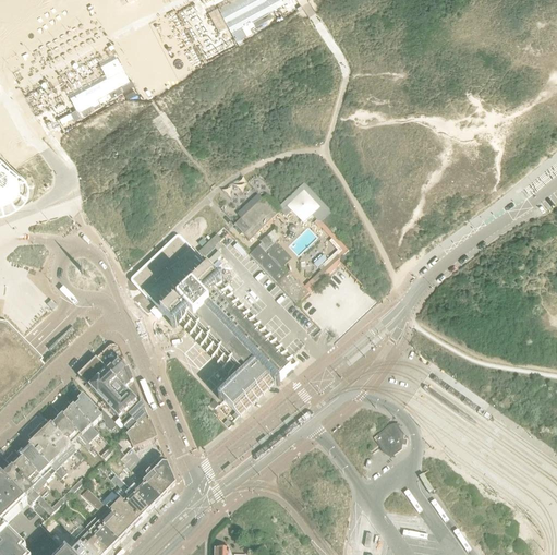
[(269,14),(266,9),(282,0),(222,0),(204,10),(215,29),(225,24),(233,39),(254,28),(252,24),(269,14)]
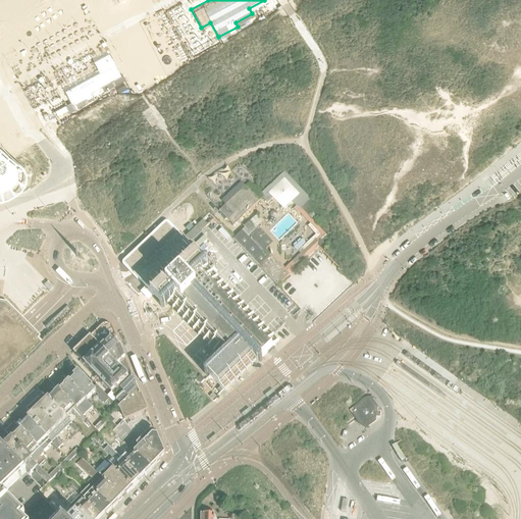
[(99,69),(64,89),(70,100),(54,108),(56,113),(68,107),(69,109),(88,99),(88,100),(94,97),(94,95),(124,78),(122,71),(120,72),(108,51),(93,59),(99,69)]
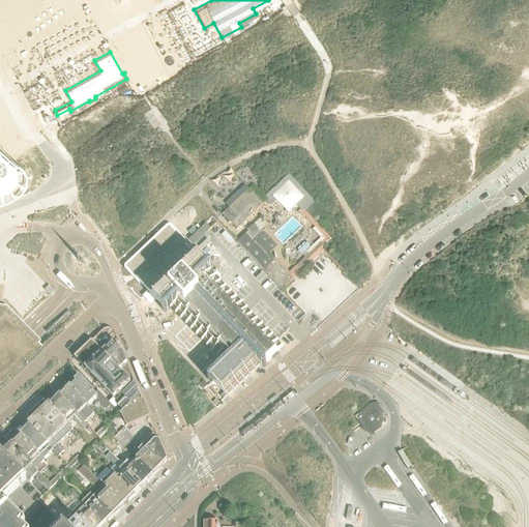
[(0,191),(7,187),(9,191),(13,192),(18,193),(19,192),(24,191),(28,187),(31,183),(32,178),(32,172),(31,167),(28,163),(24,159),(20,156),(19,157),(9,163),(0,153),(0,191)]
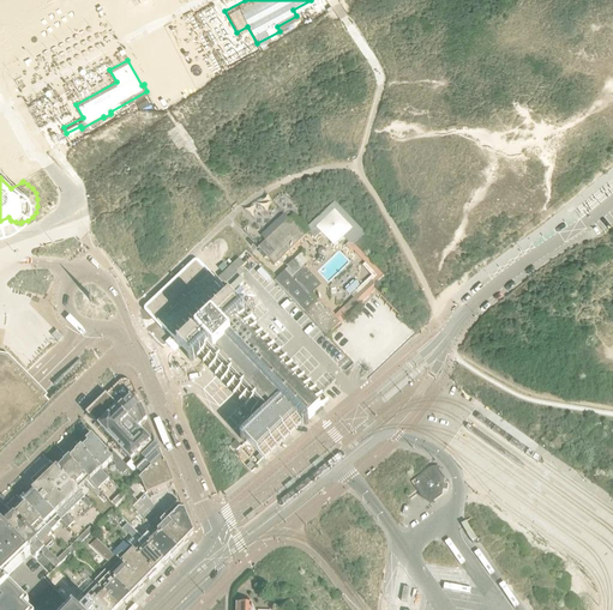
[(275,263),(308,230),(314,236),(320,230),(332,243),(342,235),(348,241),(347,242),(377,273),(340,309),(342,312),(346,314),(374,288),(371,284),(383,273),(353,241),(364,230),(334,199),(306,225),(298,218),(292,212),(288,216),(264,239),(258,245),(257,245),(270,259),(275,263)]
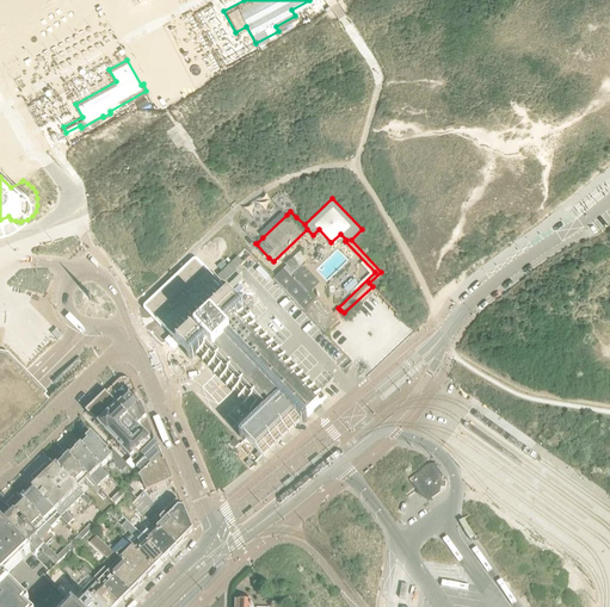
[(306,415),(321,401),(315,394),(319,391),(282,353),(256,326),(241,310),(242,308),(244,307),(244,305),(242,304),(241,303),(240,302),(238,303),(221,285),(209,272),(215,266),(207,258),(203,256),(201,255),(197,256),(193,258),(192,260),(191,264),(192,267),(191,268),(188,267),(184,267),(182,270),(179,272),(179,276),(179,279),(176,279),(172,279),(170,282),(167,284),(166,287),(167,291),(166,291),(162,291),(160,291),(156,293),(154,296),(154,299),(154,303),(151,303),(147,303),(145,305),(142,308),(141,311),(142,315),(143,317),(156,330),(161,324),(188,352),(186,353),(186,354),(188,355),(189,357),(191,357),(192,355),(197,352),(211,366),(223,378),(238,394),(257,414),(239,429),(239,431),(239,432),(239,434),(240,435),(242,435),(244,435),(245,437),(257,450),(254,452),(257,456),(260,453),(262,453),(299,417),(301,420),(302,420),(305,420),(306,420),(306,419),(307,417),(306,415)]
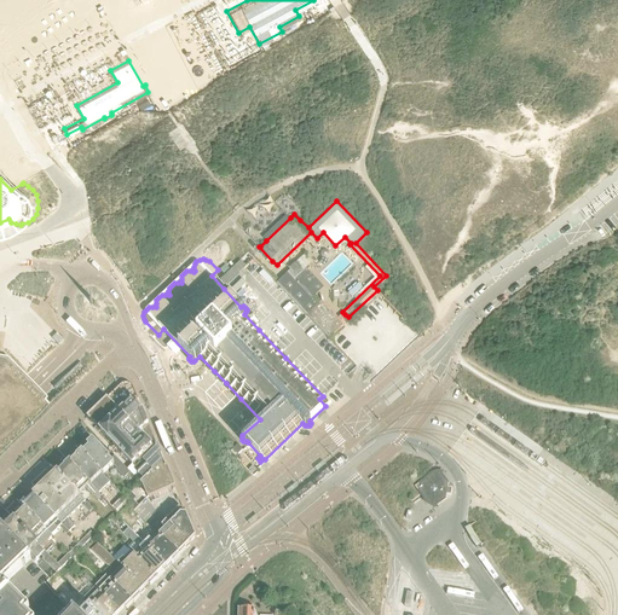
[(342,323),(313,293),(323,284),(305,266),(302,268),(294,260),(288,266),(289,267),(276,280),(276,282),(329,336),(342,323)]
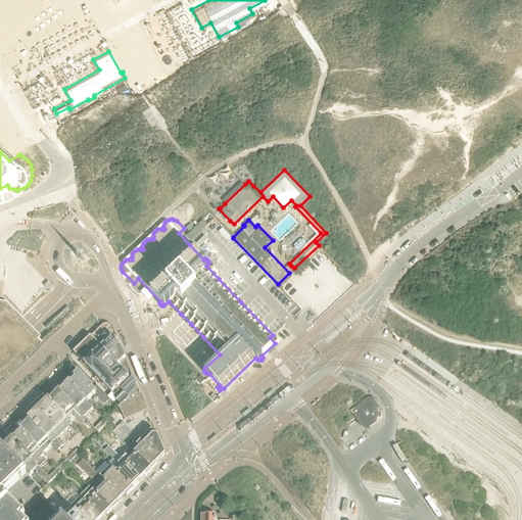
[(47,280),(43,284),(49,289),(53,285),(47,280)]
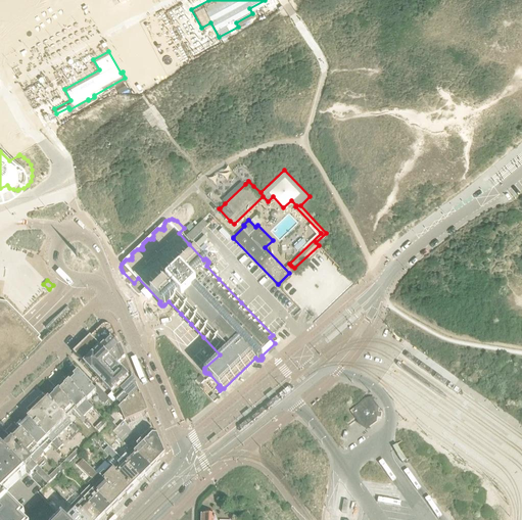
[(0,380),(42,339),(38,336),(40,334),(29,323),(6,300),(2,299),(0,298),(0,380)]
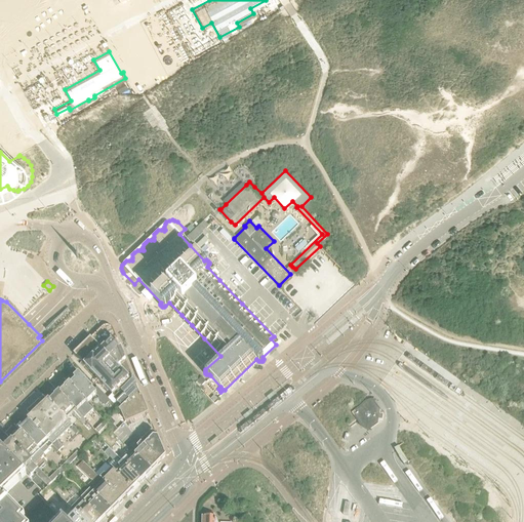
[(118,407),(137,389),(129,369),(121,377),(118,374),(128,365),(114,330),(112,325),(110,324),(108,323),(105,323),(103,323),(101,324),(73,351),(81,360),(79,362),(82,365),(84,363),(112,392),(107,396),(110,399),(113,402),(118,407)]
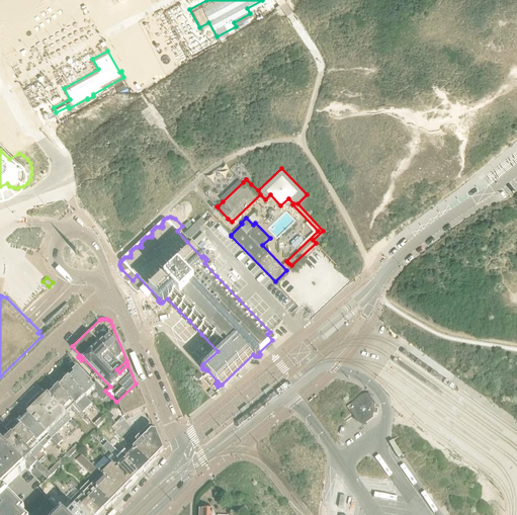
[(67,376),(85,395),(94,387),(95,385),(94,385),(77,367),(67,376)]
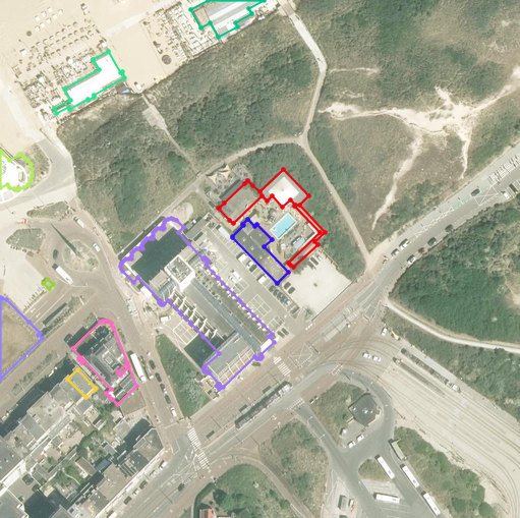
[(197,383),(204,377),(198,371),(192,378),(197,383)]
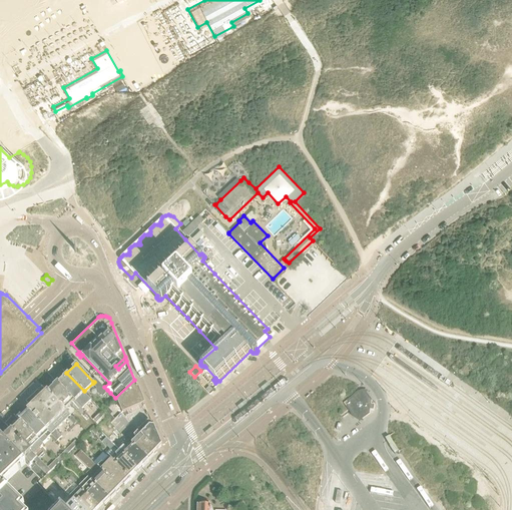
[(102,410),(84,391),(66,373),(66,372),(65,372),(61,376),(59,373),(54,378),(56,380),(79,405),(84,401),(93,410),(88,414),(89,415),(96,422),(103,415),(100,412),(102,410)]
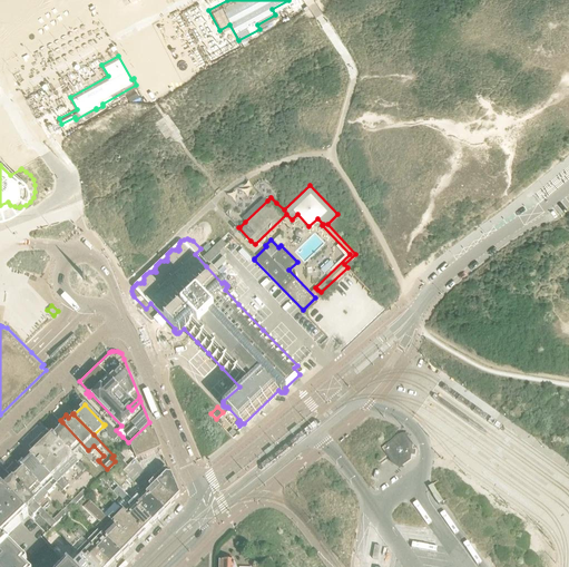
[(105,422),(104,424),(105,424),(104,426),(106,430),(105,431),(113,439),(119,433),(116,430),(107,421),(105,422)]
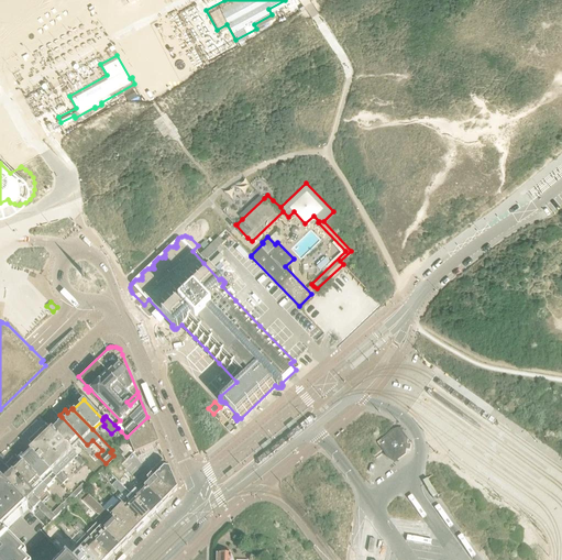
[(94,459),(98,456),(97,454),(87,445),(62,417),(52,427),(72,448),(76,442),(83,449),(84,448),(94,459)]
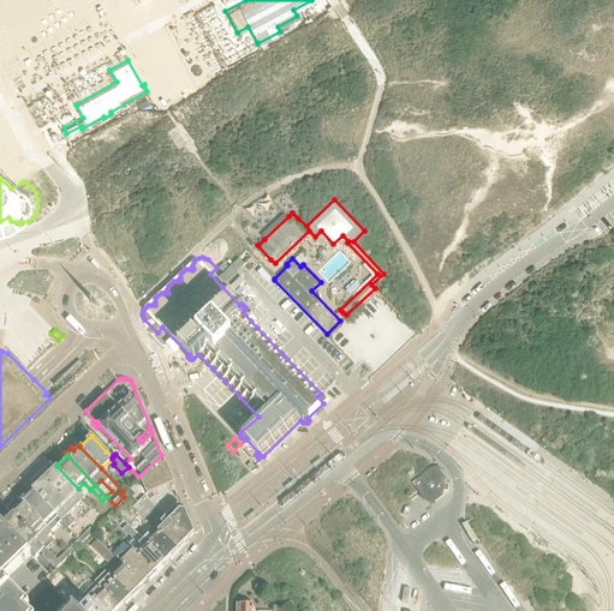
[(161,455),(138,477),(141,479),(143,484),(145,491),(172,480),(162,456),(161,455)]
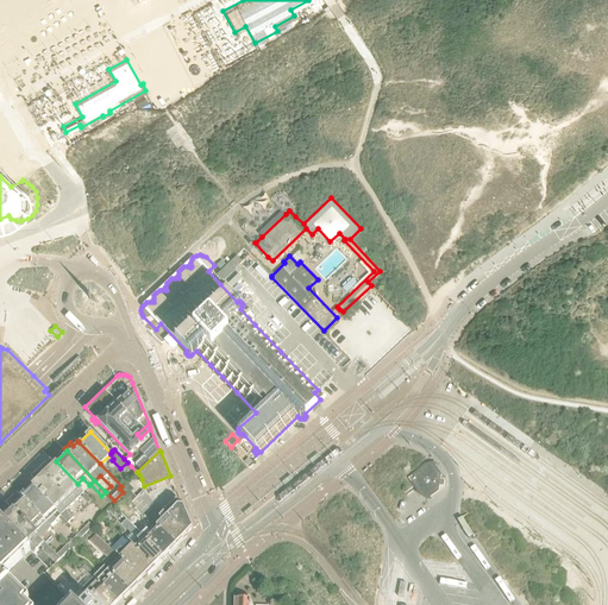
[(66,506),(83,490),(77,484),(56,461),(55,461),(51,466),(50,465),(48,465),(48,466),(42,471),(36,477),(36,478),(36,479),(32,484),(31,484),(32,486),(30,489),(29,486),(20,493),(20,495),(22,496),(23,497),(50,523),(56,517),(55,517),(60,512),(61,514),(58,516),(64,522),(67,521),(73,515),(66,506)]
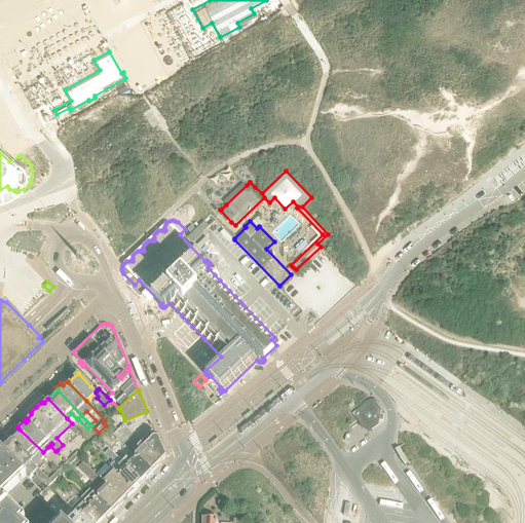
[(382,419),(383,413),(380,412),(380,409),(374,401),(372,403),(370,400),(360,407),(359,406),(351,411),(357,418),(359,417),(366,427),(368,425),(370,427),(378,421),(379,419),(382,419)]
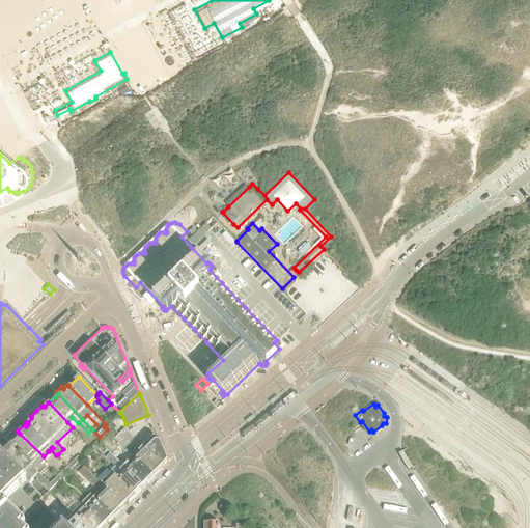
[(111,420),(106,424),(104,426),(107,429),(108,431),(109,432),(114,437),(118,432),(113,427),(116,425),(111,420)]
